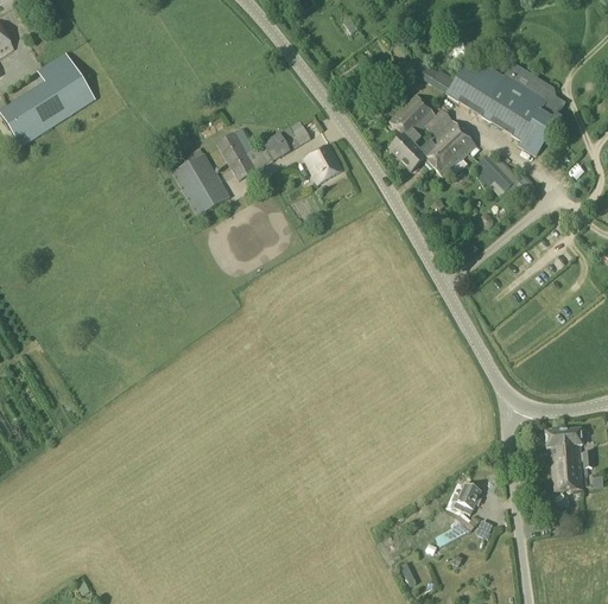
[(308,0),(305,1),(310,11),(320,6),(316,0),(308,0)]
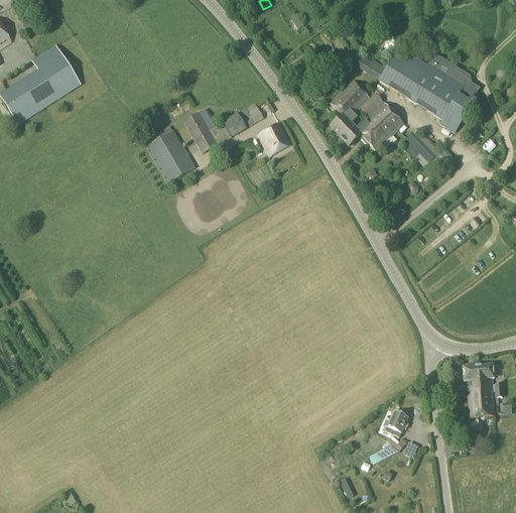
[(294,25),(297,29),(303,25),(300,20),(294,25)]
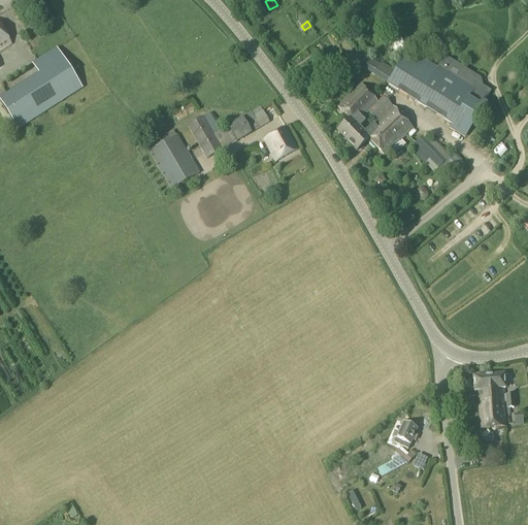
[(0,48),(10,42),(0,25),(0,48)]
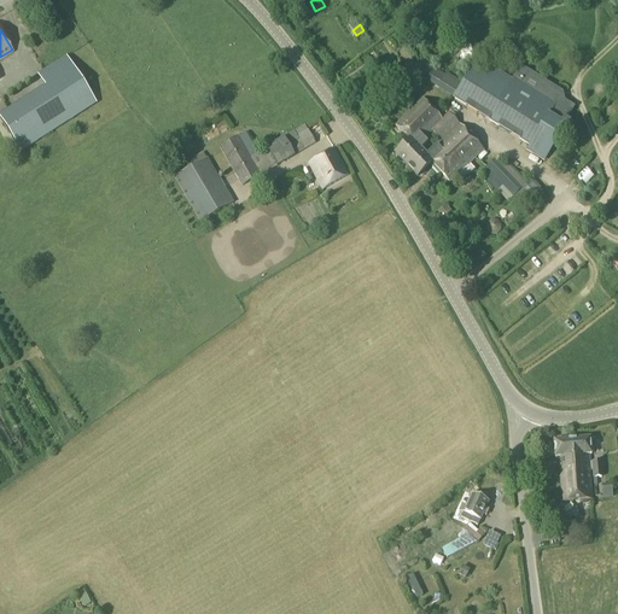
[(468,48),(464,54),(471,59),(474,53),(468,48)]
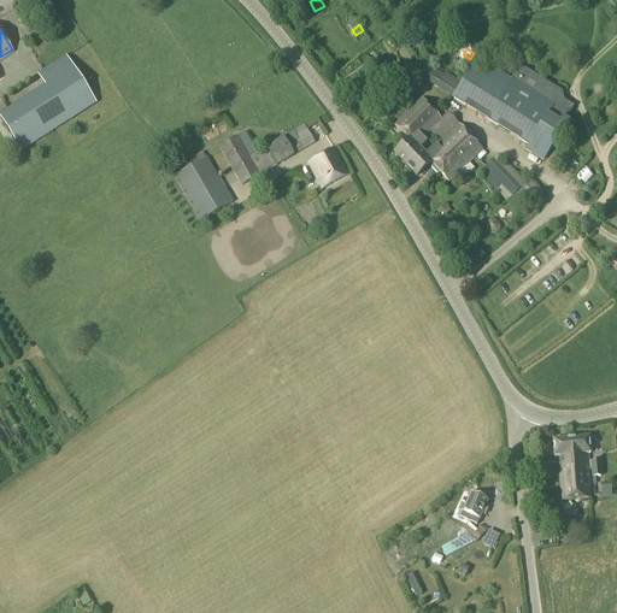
[(0,112),(0,116),(21,148),(97,100),(66,53),(0,95),(7,107),(0,112)]
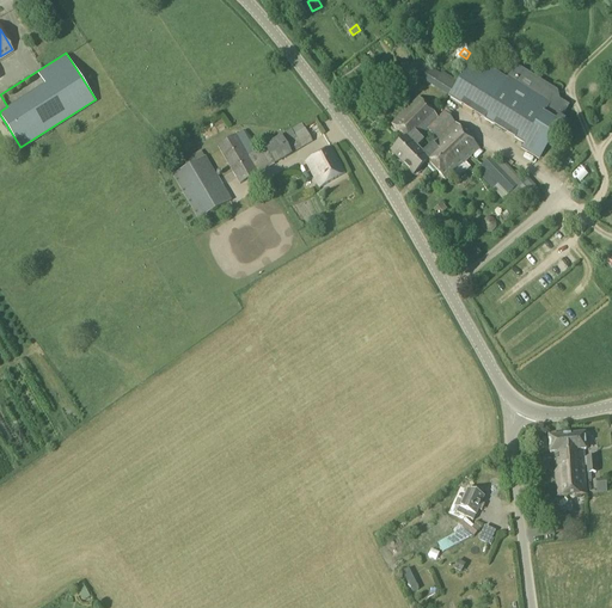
[(418,59),(411,71),(433,84),(440,72),(418,59)]
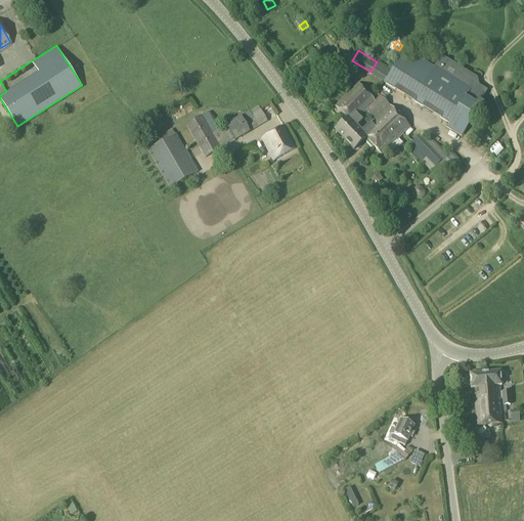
[(408,62),(399,57),(385,81),(418,100),(449,119),(447,124),(462,132),(478,103),(476,101),(484,87),(473,80),(471,73),(439,54),(433,66),(413,54),(408,62)]
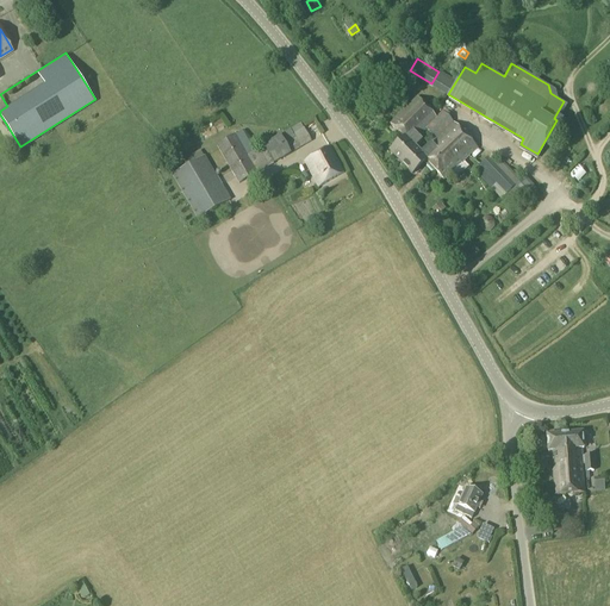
[(390,150),(399,160),(423,135),(421,132),(435,116),(416,95),(390,120),(405,135),(390,150)]
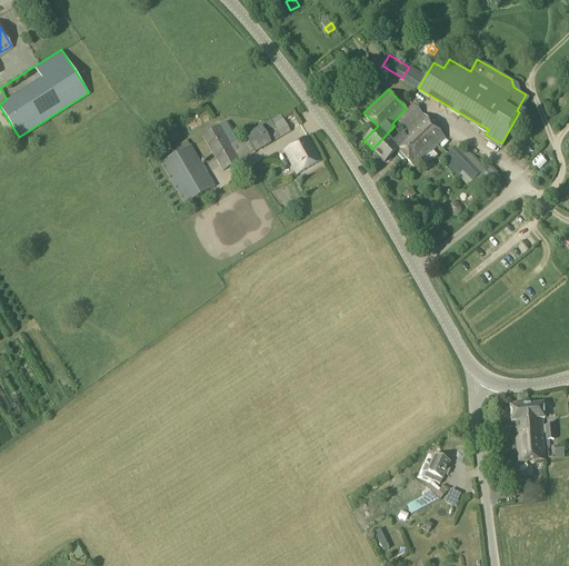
[(446,136),(412,101),(406,108),(392,123),(395,126),(372,149),(385,161),(397,148),(399,150),(398,152),(403,158),(405,157),(415,166),(446,136)]
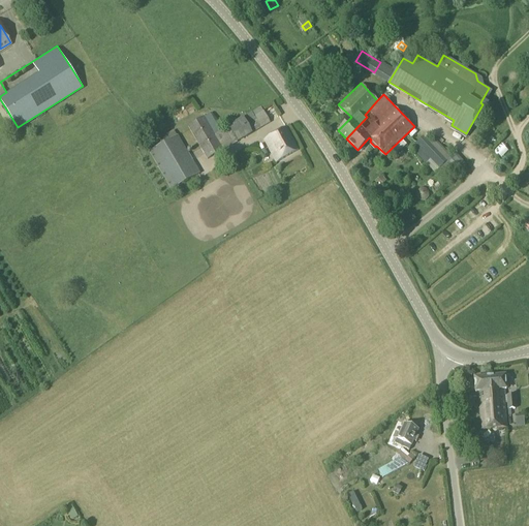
[(187,107),(177,113),(181,120),(190,116),(187,107)]
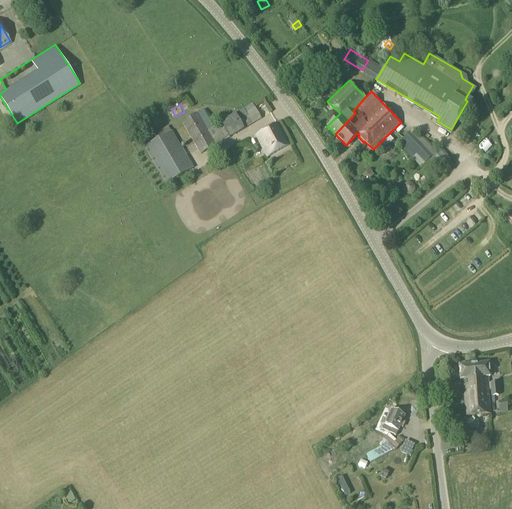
[(235,112),(244,127),(261,116),(255,105),(246,111),(244,107),(235,112)]
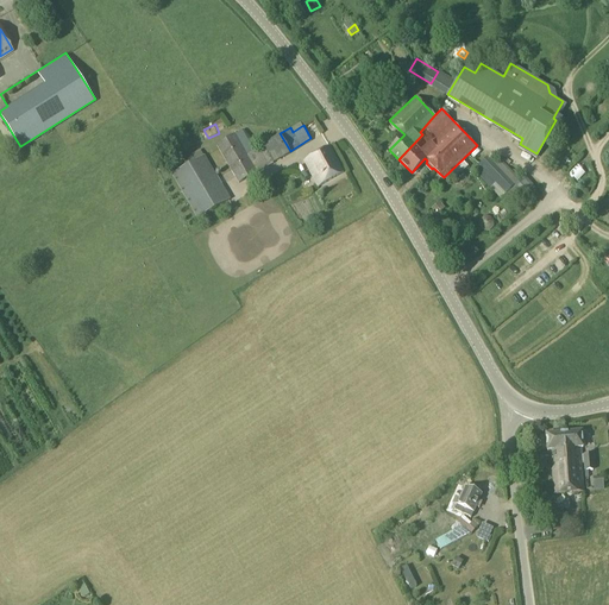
[(257,170),(246,152),(234,132),(215,143),(238,181),(257,170)]
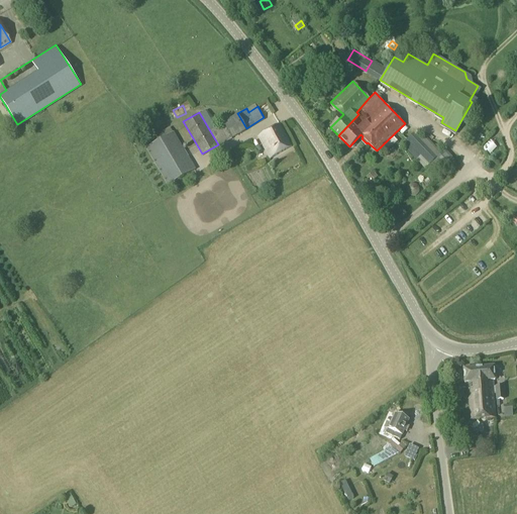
[(246,128),(237,113),(223,122),(232,136),(246,128)]
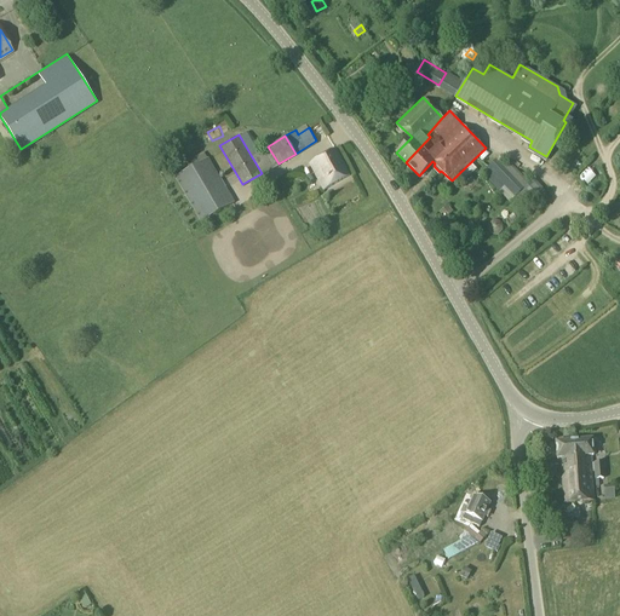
[(251,155),(262,173),(279,163),(268,147),(251,155)]
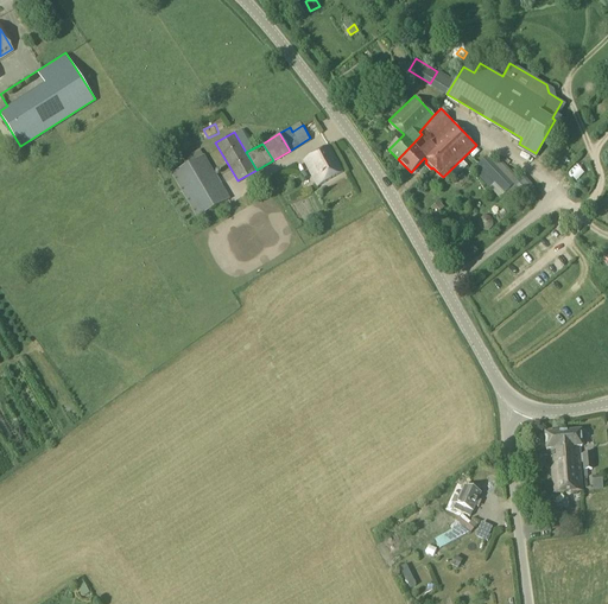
[(303,159),(317,184),(342,170),(335,156),(336,154),(330,144),(303,159)]
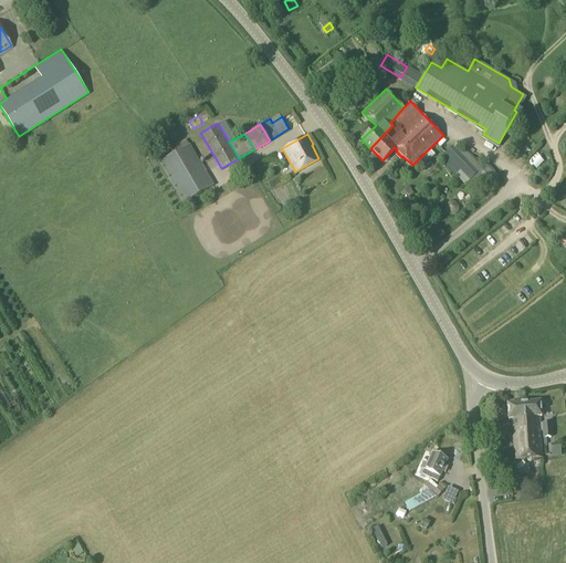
[(464,164),(473,155),(460,141),(451,149),(464,164)]
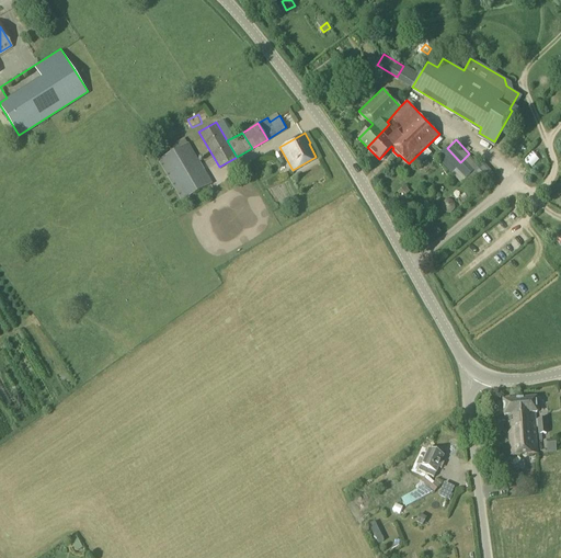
[(189,140),(168,154),(158,159),(181,200),(213,182),(189,140)]
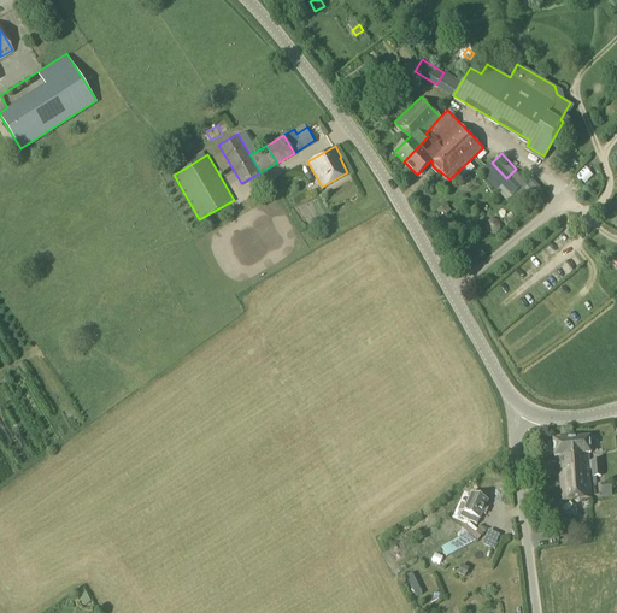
[(269,172),(271,180),(283,175),(281,169),(269,172)]
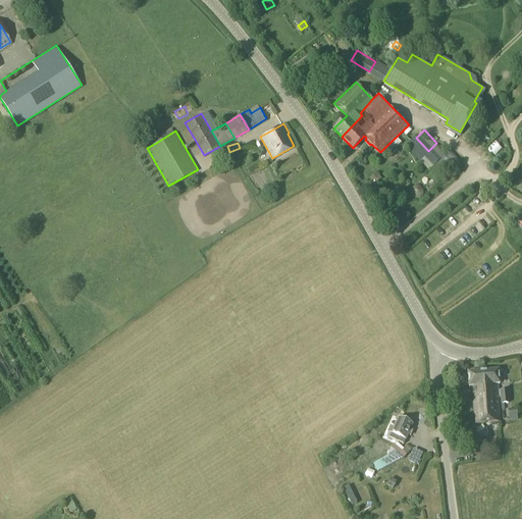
[(374,183),(380,177),(376,172),(369,177),(374,183)]
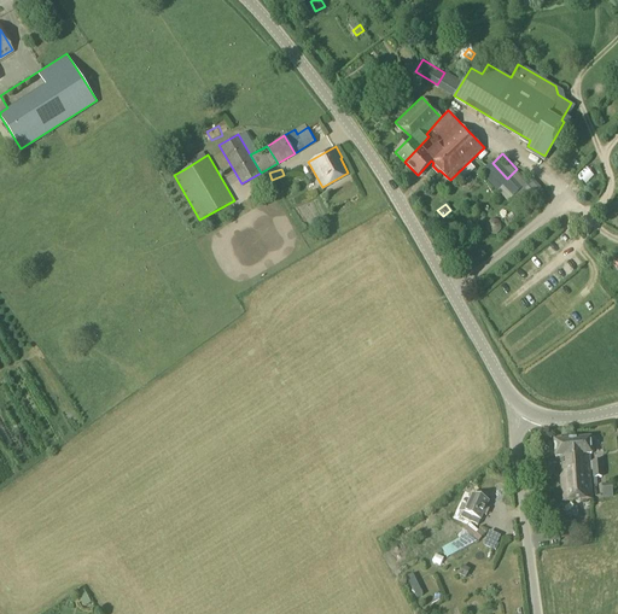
[(572,438),(577,498),(593,497),(589,451),(590,451),(589,437),(572,438)]
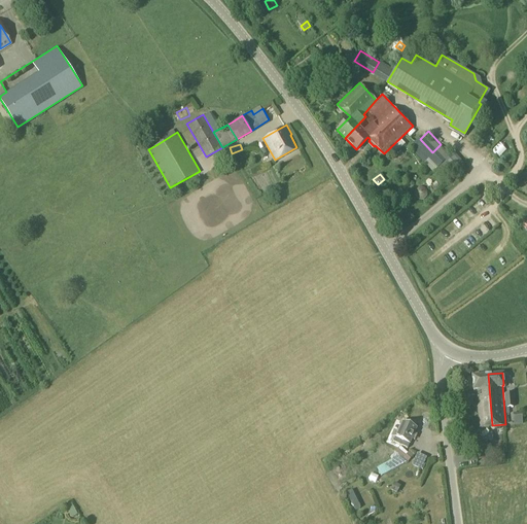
[(492,425),(488,374),(472,375),(473,388),(477,388),(480,426),(492,425)]
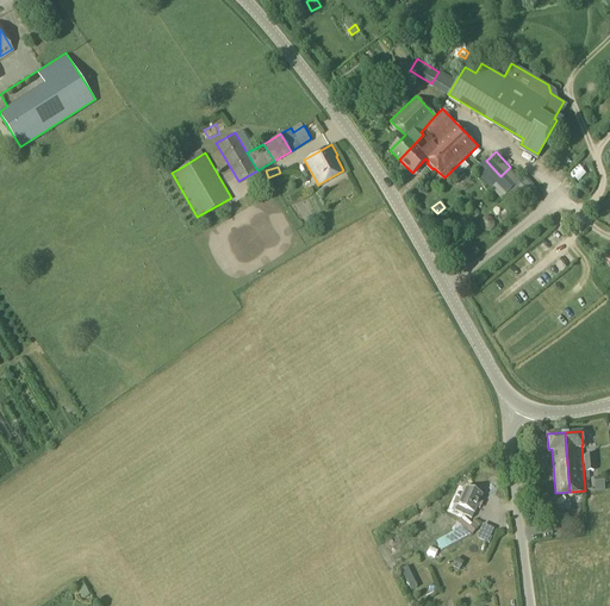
[(467,508),(474,511),(483,494),(465,486),(456,504),(467,508)]
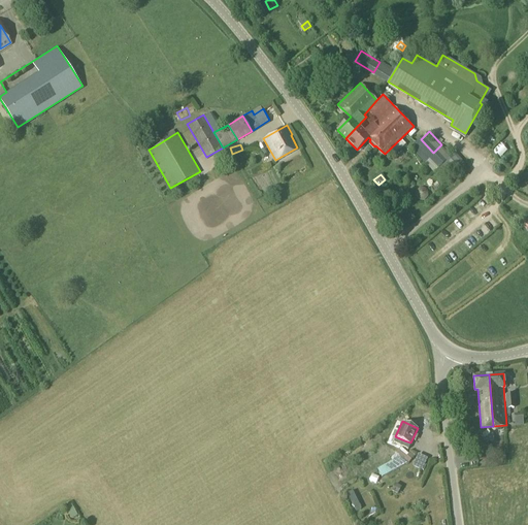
[(410,443),(404,440),(402,444),(396,452),(407,461),(414,454),(407,447),(410,443)]
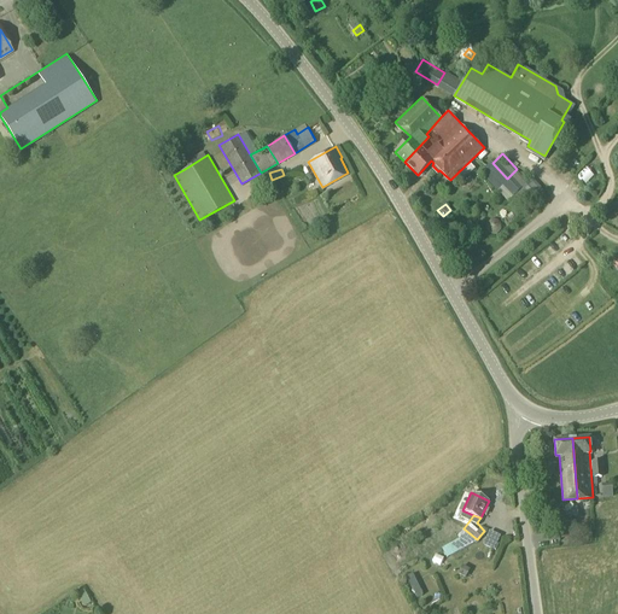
[(488,541),(499,543),(502,528),(491,526),(488,541)]
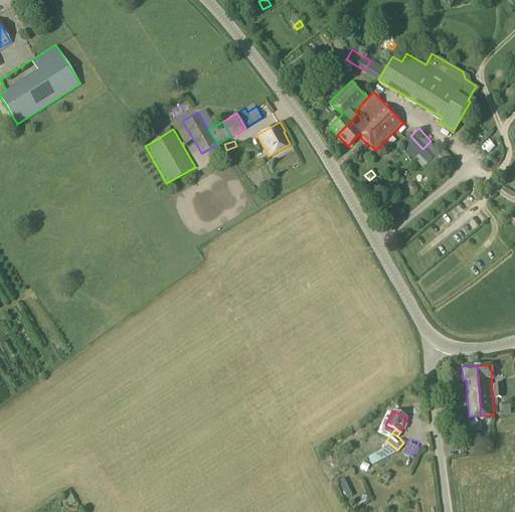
[(366,469),(368,464),(363,461),(360,467),(366,469)]
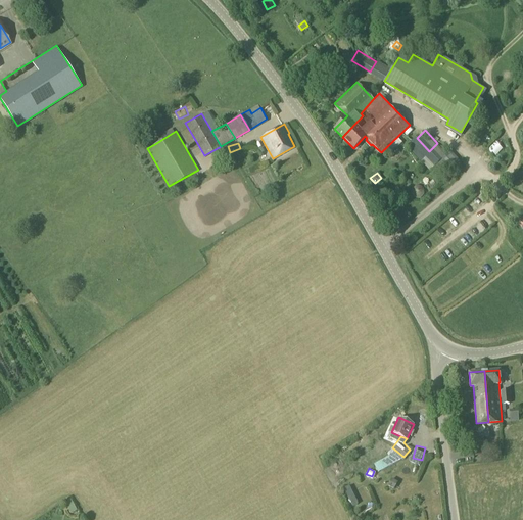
[(343,486),(352,505),(358,502),(348,484),(343,486)]
